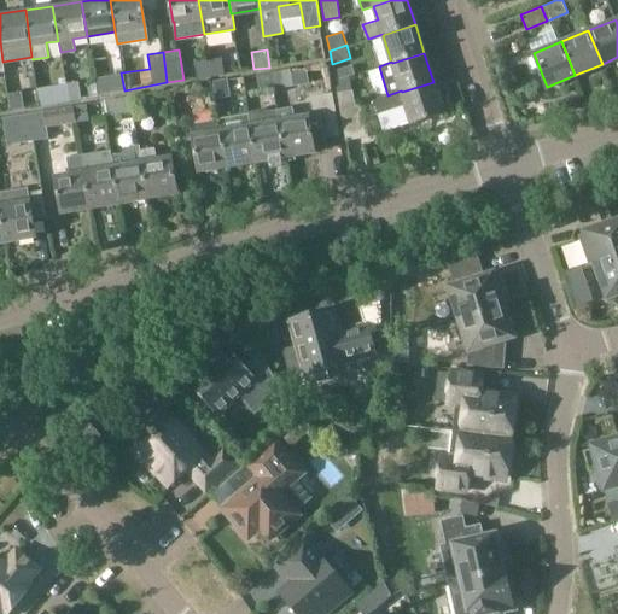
[(222,56),(208,58),(211,76),(225,74),(222,56)]
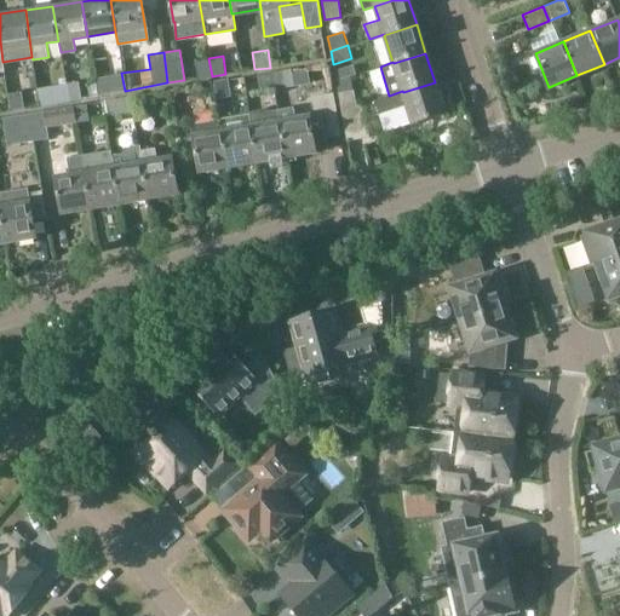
[(208,58),(195,61),(197,78),(212,76),(208,58)]
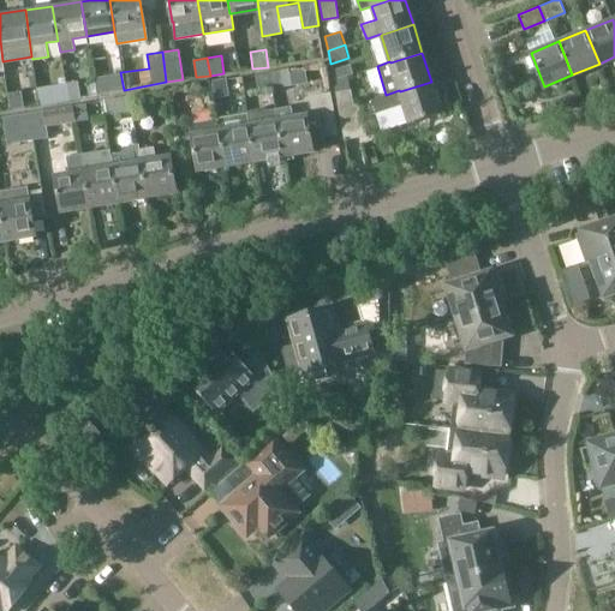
[(288,67),(268,71),(272,88),(292,84),(288,67)]
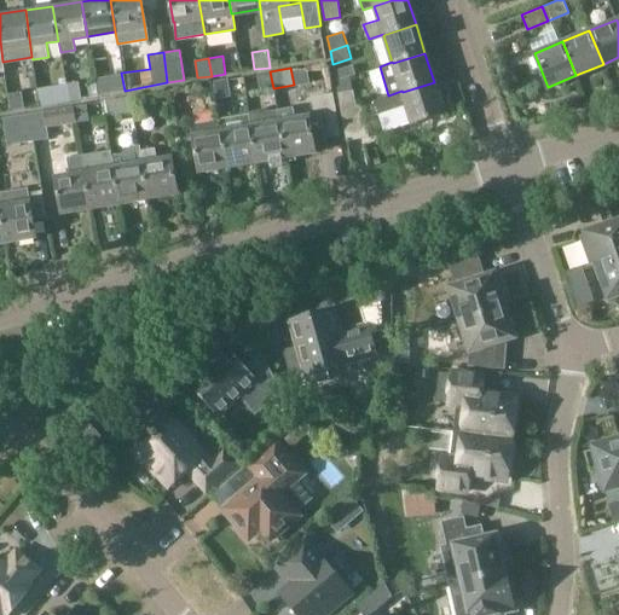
[(260,91),(273,88),(270,71),(258,73),(260,91)]
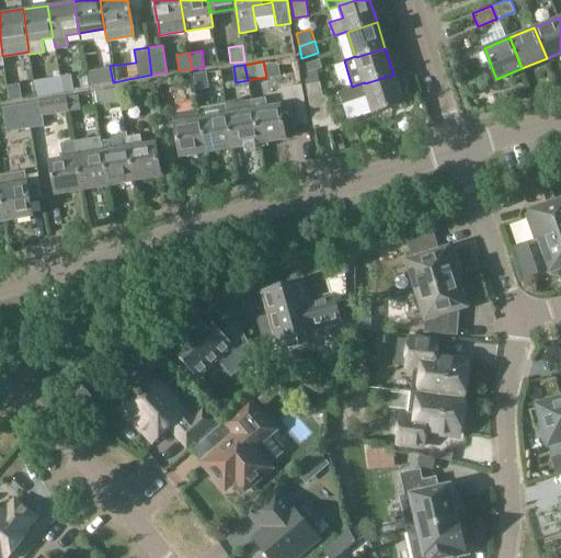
[(110,66),(99,68),(102,84),(113,82),(110,66)]
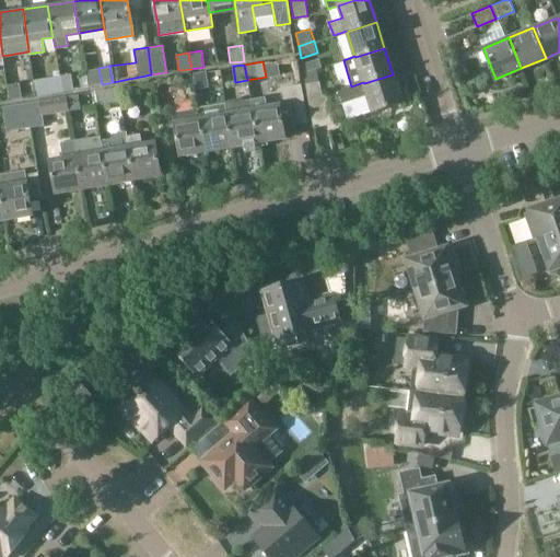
[(303,71),(307,95),(321,93),(317,67),(303,71)]
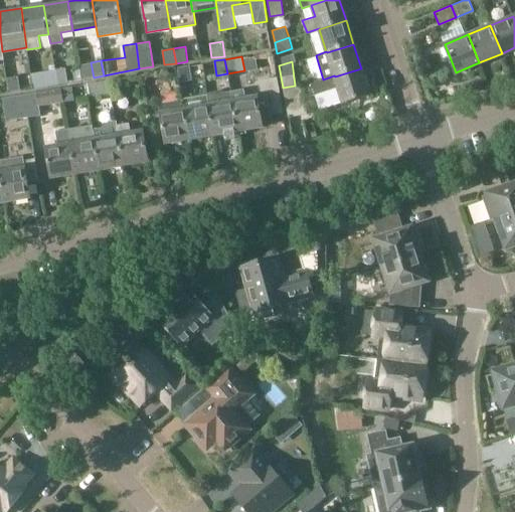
[(179,66),(181,80),(190,79),(188,64),(179,66)]
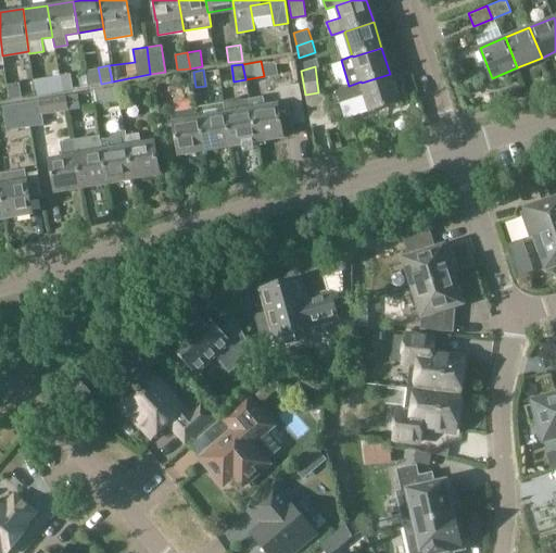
[(71,72),(59,74),(61,90),(73,88),(71,75),(71,72)]
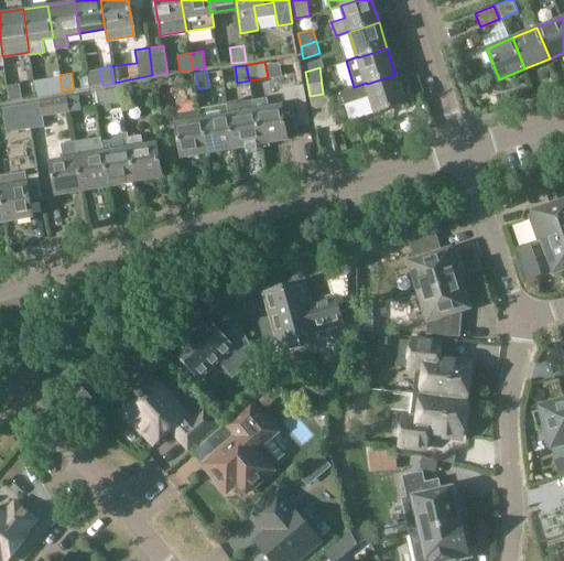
[(188,90),(198,88),(196,73),(186,75),(188,90)]
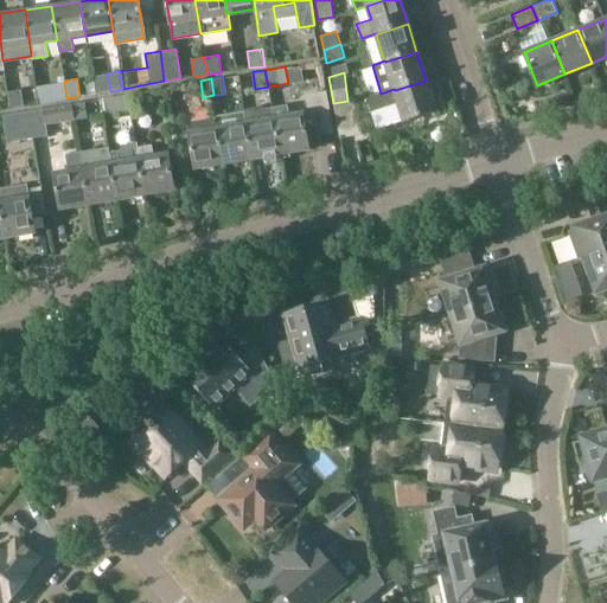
[(36,87),(38,103),(66,98),(64,81),(36,85),(36,87)]
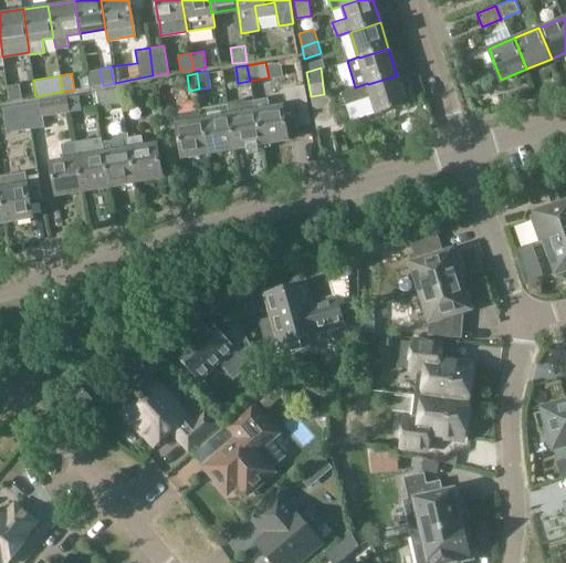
[(397,75),(368,84),(377,112),(406,102),(397,75)]
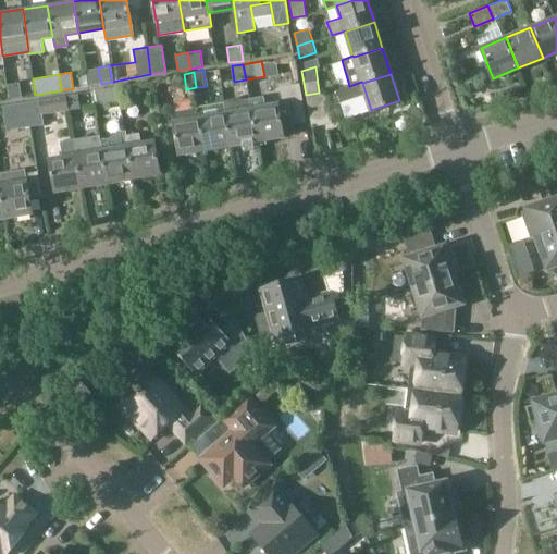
[(7,84),(9,99),(22,97),(20,82),(7,84)]
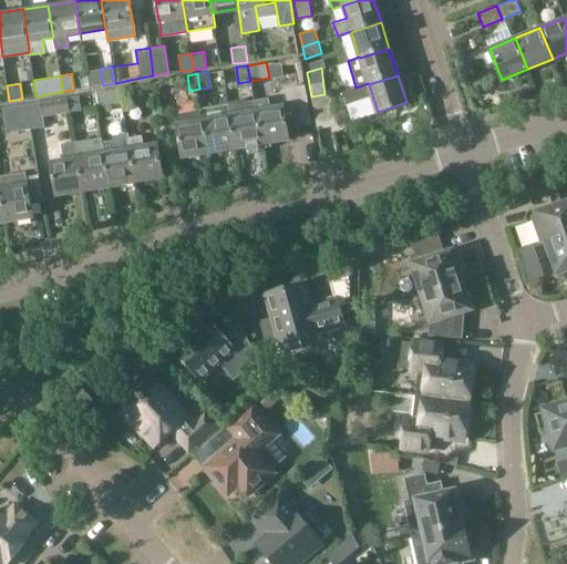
[(132,84),(119,86),(122,102),(135,100),(132,84)]
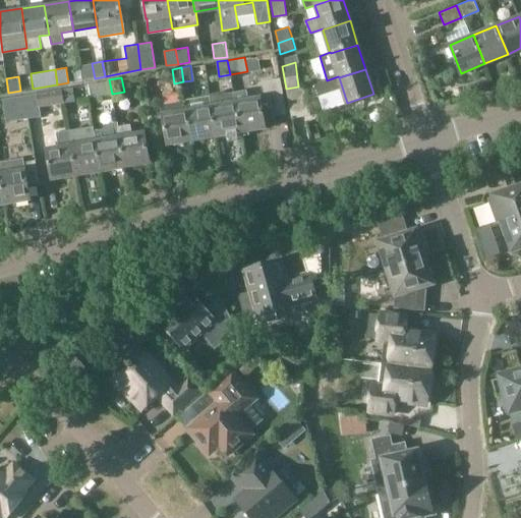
[(246,89),(233,91),(240,131),(265,127),(265,124),(274,122),(273,115),(286,113),(280,78),(263,81),(266,96),(248,99),(246,89)]
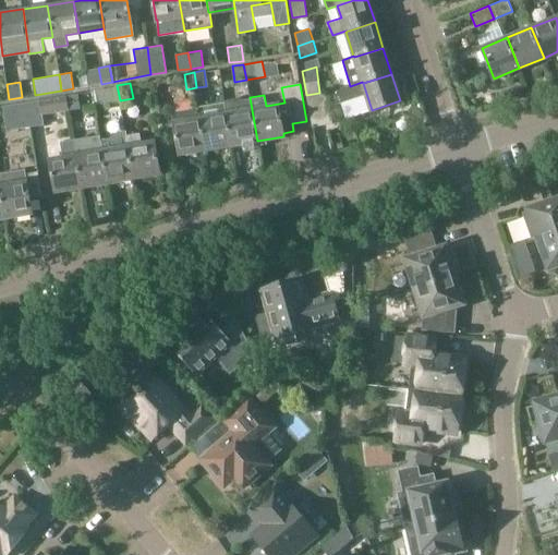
[(117,85),(92,89),(94,105),(120,100),(117,85)]
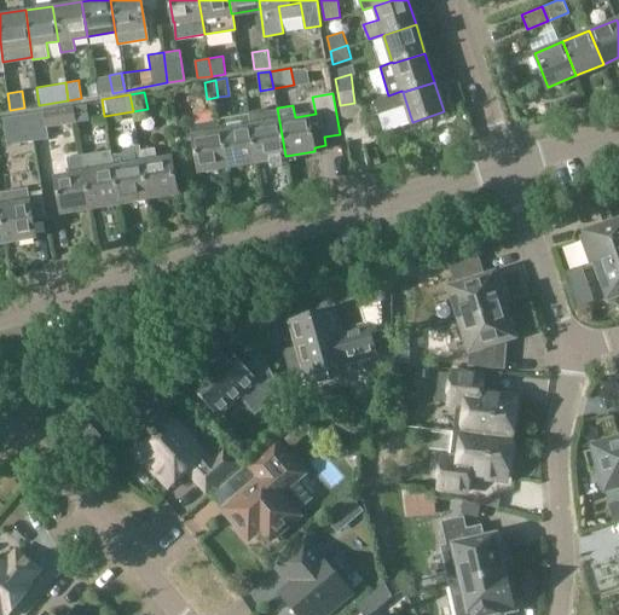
[(340,105),(343,132),(366,128),(362,102),(354,103),(340,105)]
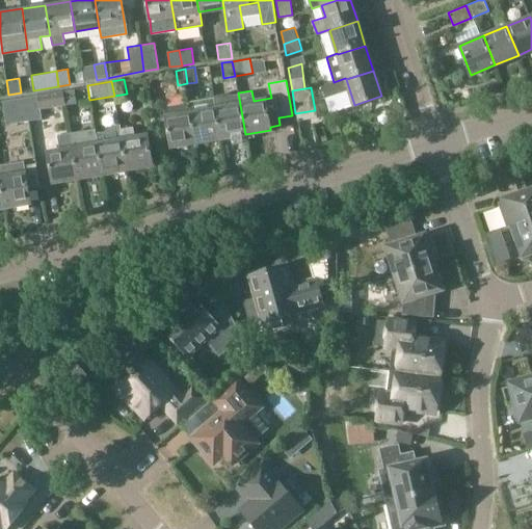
[(74,88),(60,90),(63,105),(77,103),(74,88)]
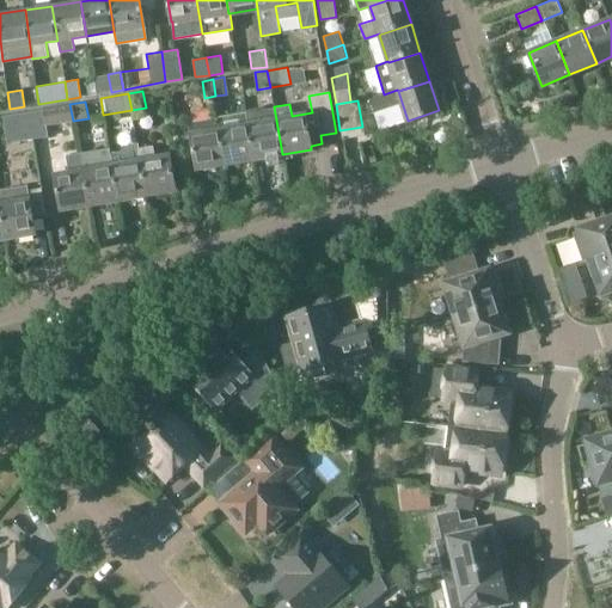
[(43,109),(26,111),(30,139),(47,135),(46,124),(73,121),(69,104),(43,109)]
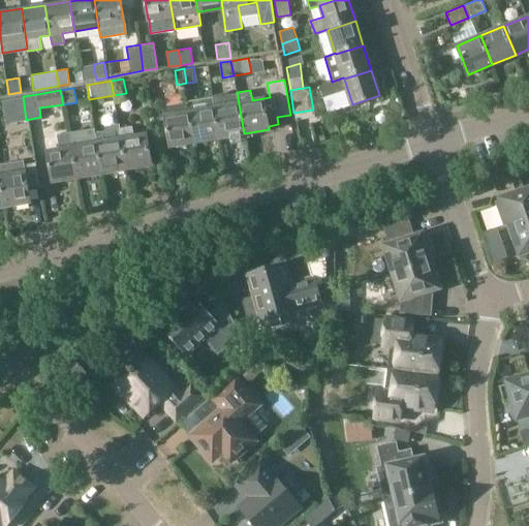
[(213,97),(213,99),(220,137),(244,133),(237,92),(213,97)]
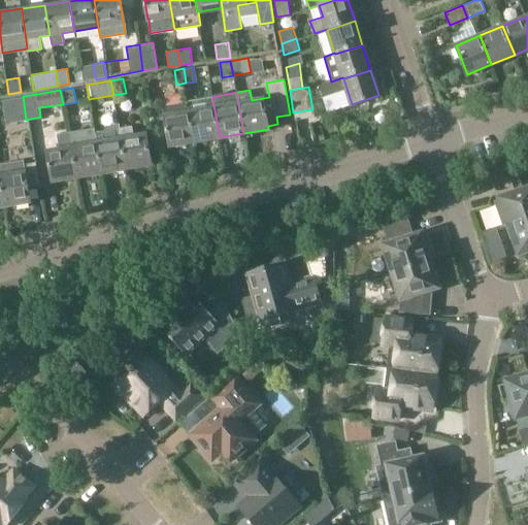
[(23,96),(2,99),(6,123),(26,120),(23,96)]
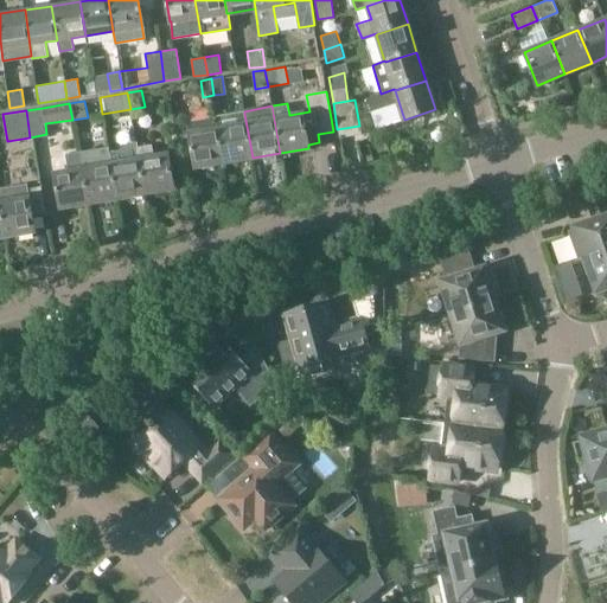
[(217,119),(224,162),(251,158),(253,158),(244,114),(217,119)]
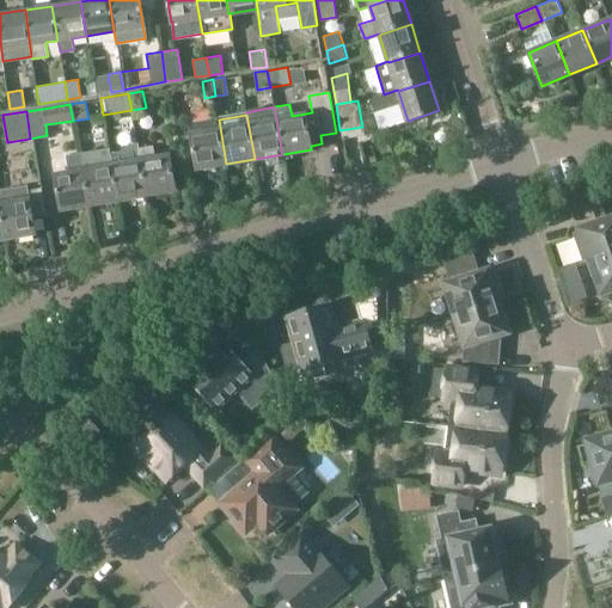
[(188,122),(190,134),(189,134),(195,169),(226,164),(219,120),(218,117),(188,122)]
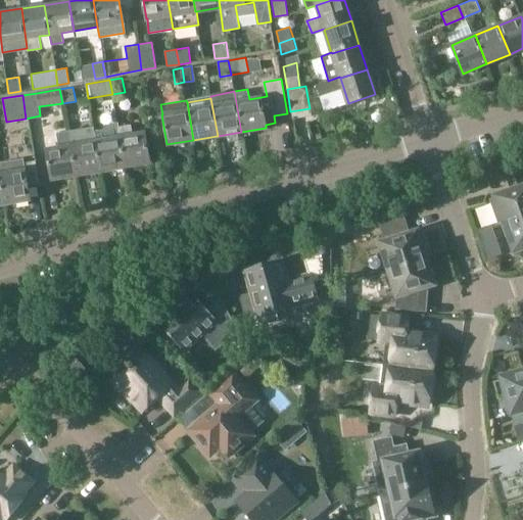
[(131,124),(117,126),(119,136),(124,166),(149,161),(144,132),(133,134),(131,124)]
